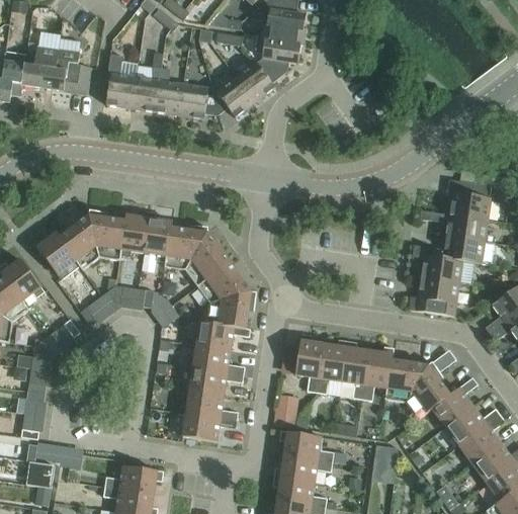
[(140,5),(135,11),(144,19),(156,4),(151,0),(143,0),(139,5),(140,5)]
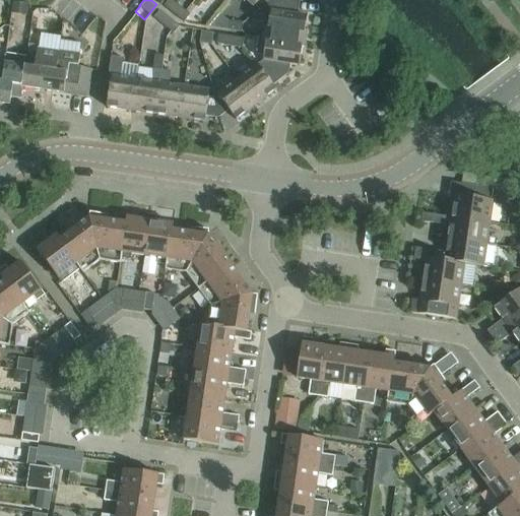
[(174,10),(180,3),(176,0),(166,0),(164,3),(174,10)]
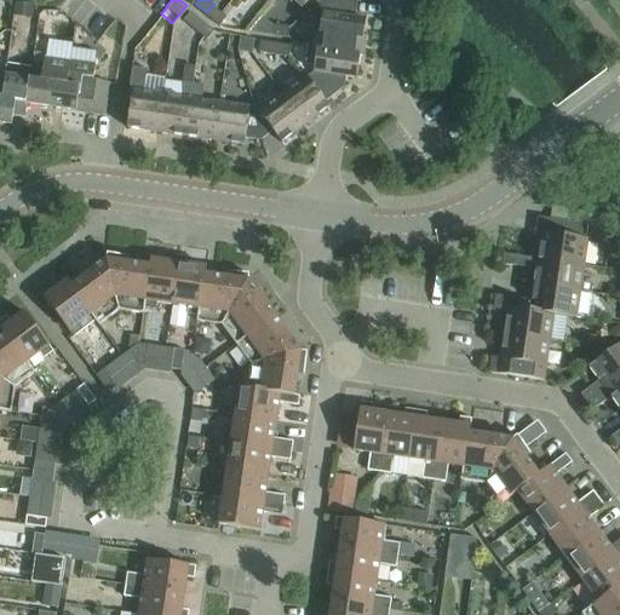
[(317,0),(322,10),(317,39),(361,45),(365,16),(354,15),(356,0),(317,0)]
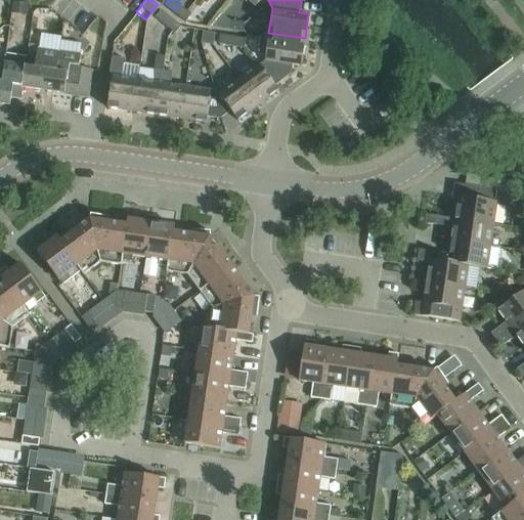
[(181,3),(175,10),(185,18),(191,11),(181,3)]
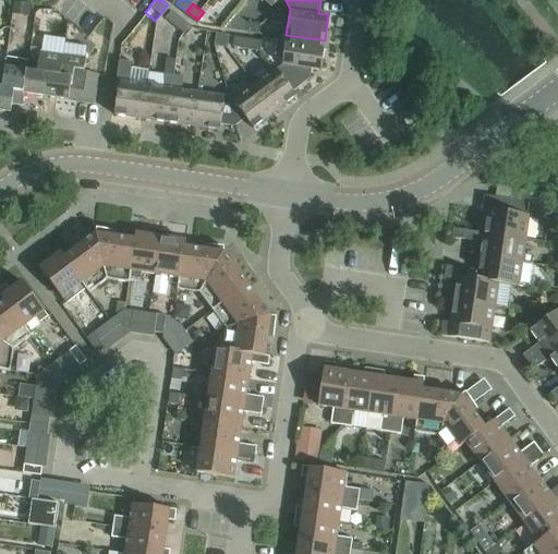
[(176,24),(182,16),(171,8),(165,15),(176,24)]
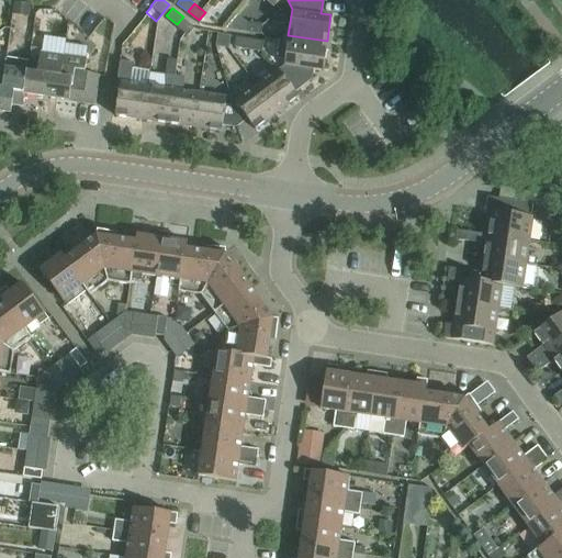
[(193,25),(183,17),(177,24),(188,33),(193,25)]
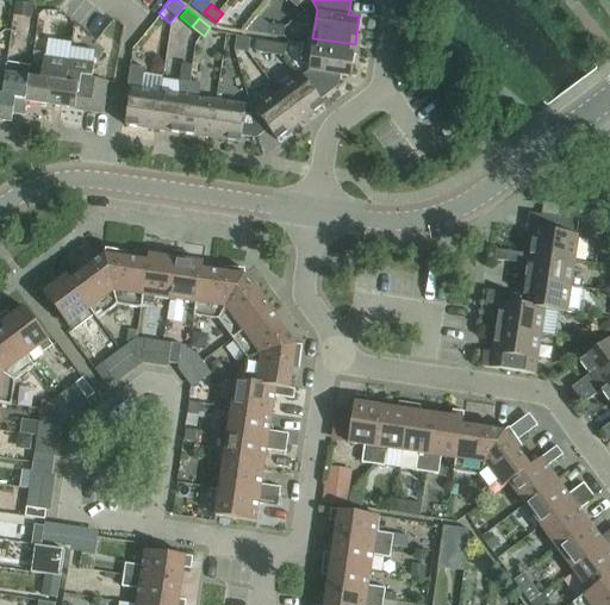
[(269,20),(268,31),(282,33),(285,23),(269,20)]
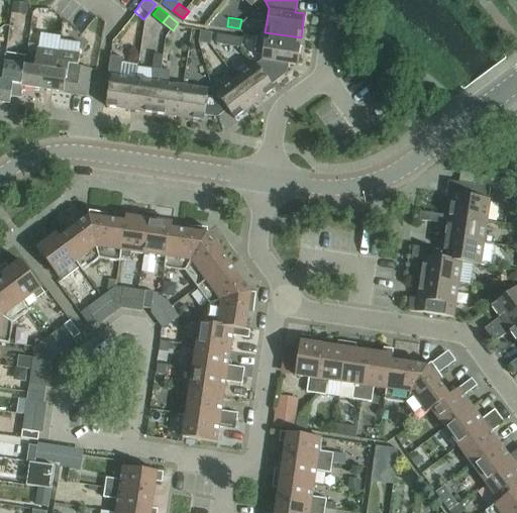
[(228,42),(229,33),(217,31),(215,40),(240,44),(228,42)]
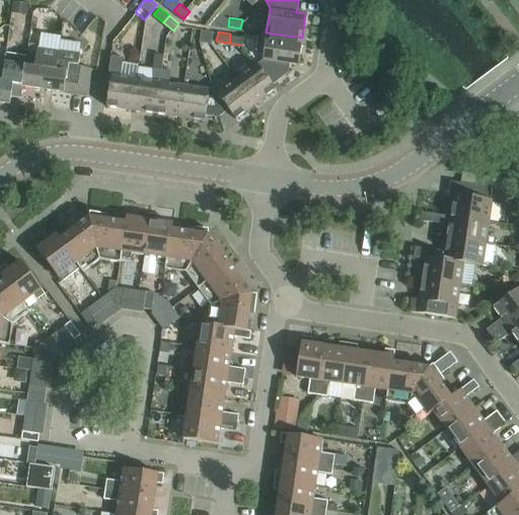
[(302,38),(266,32),(263,57),(255,62),(272,82),(288,70),(289,61),(298,62),(302,38)]
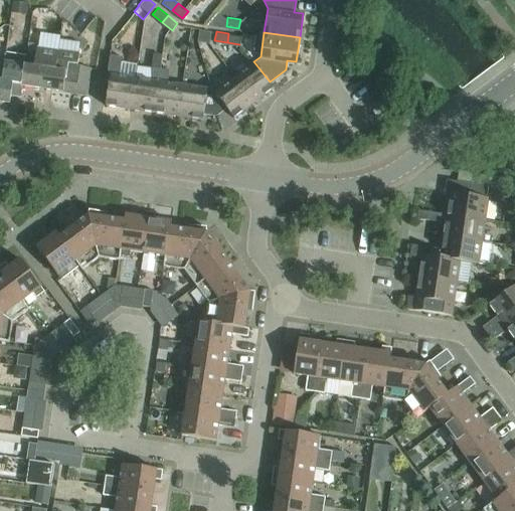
[(240,35),(228,33),(227,42),(239,44),(240,35)]
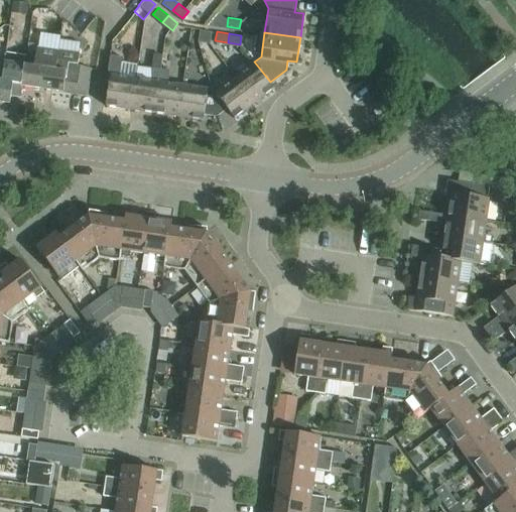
[(35,54),(26,53),(21,83),(11,81),(10,93),(20,94),(22,84),(41,86),(44,67),(54,68),(57,48),(36,45),(35,54)]
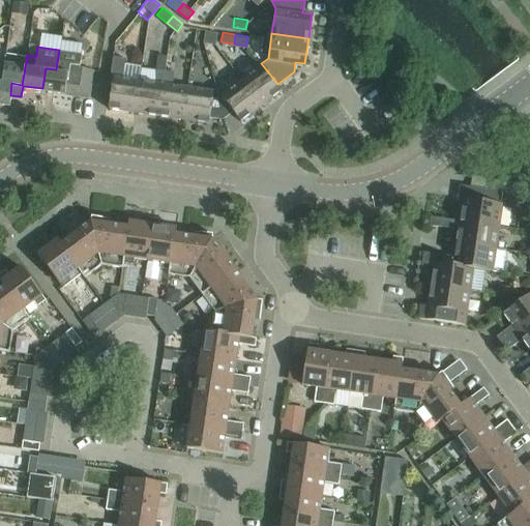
[(46,68),(42,88),(88,95),(92,67),(79,65),(81,53),(59,50),(56,69),(46,68)]
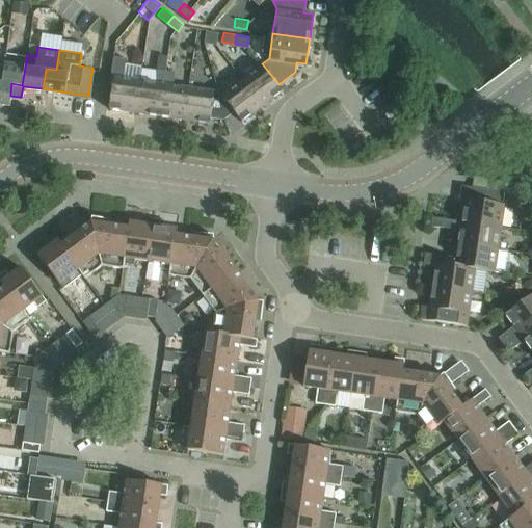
[(0,81),(0,102),(9,104),(10,96),(11,83),(22,85),(27,55),(5,52),(4,61),(1,82),(0,81)]
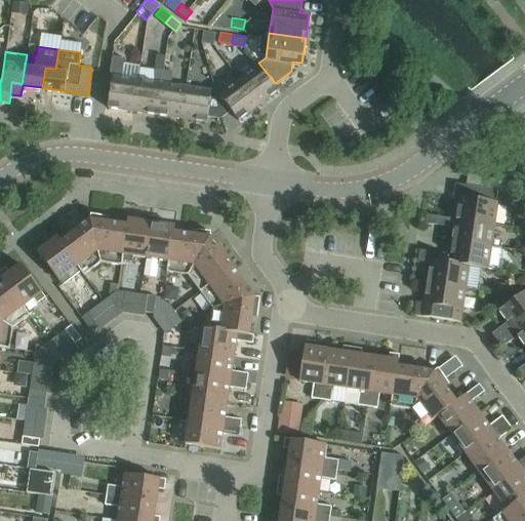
[(109,74),(112,75),(108,105),(132,109),(137,77),(121,75),(124,55),(112,53),(109,74)]
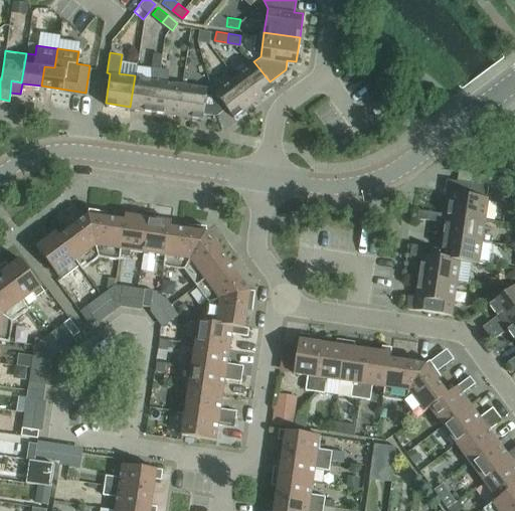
[(253,61),(234,75),(253,101),(273,86),(270,81),(253,61)]
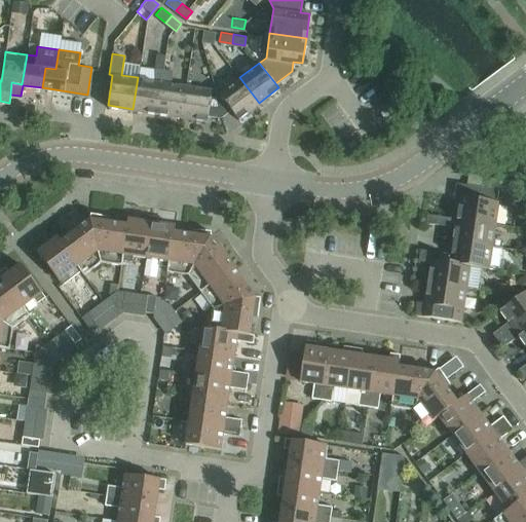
[(138,77),(133,109),(157,112),(163,68),(154,66),(153,79),(138,77)]
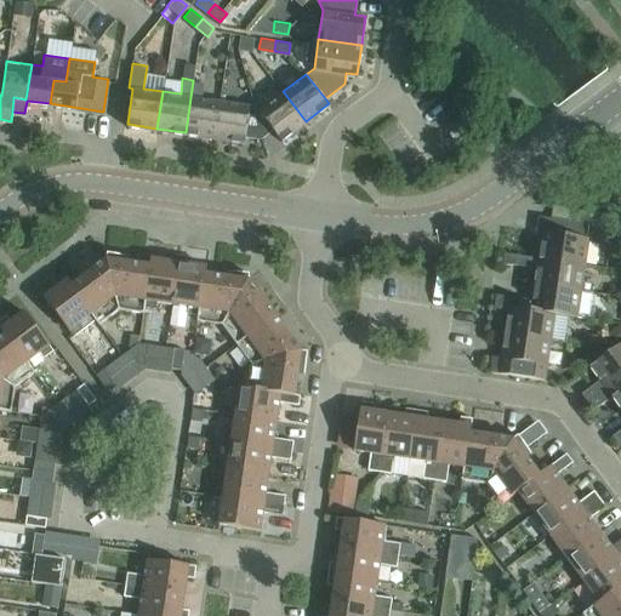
[(204,81),(193,80),(186,132),(215,137),(220,100),(201,97),(204,81)]
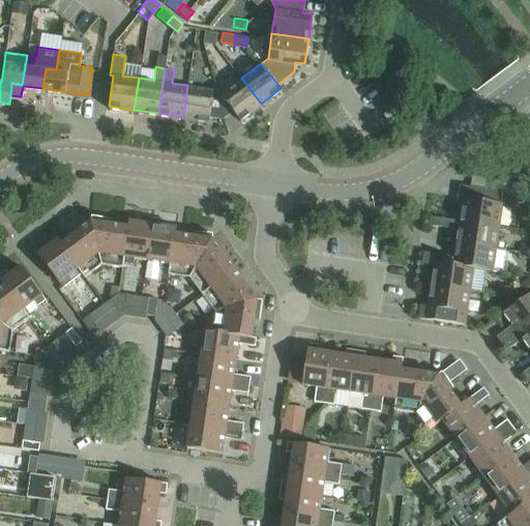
[(261,104),(241,78),(217,96),(222,116),(233,109),(240,119),(261,104)]
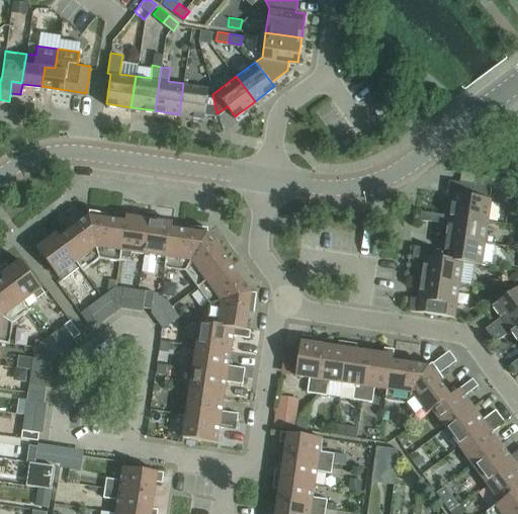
[(207,87),(183,83),(179,114),(203,117),(204,111),(217,113),(212,94),(206,93),(207,87)]
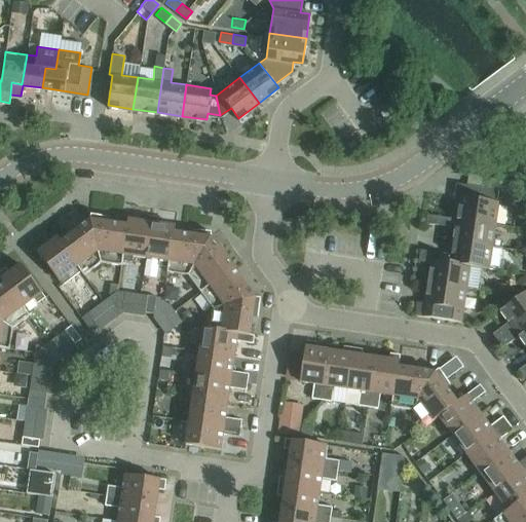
[(497,187),(468,183),(455,181),(454,193),(459,194),(456,216),(456,217),(494,222),(498,199),(496,199),(497,187)]
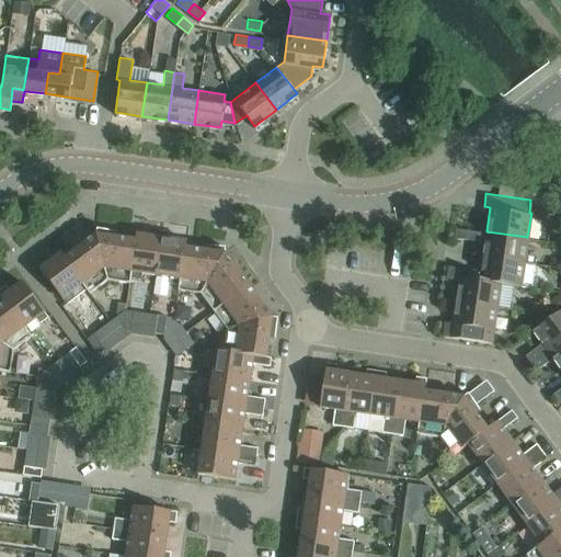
[(95,231),(65,256),(64,256),(82,281),(86,286),(89,291),(107,277),(129,281),(130,275),(129,275),(135,238),(115,235),(116,229),(96,226),(95,231)]
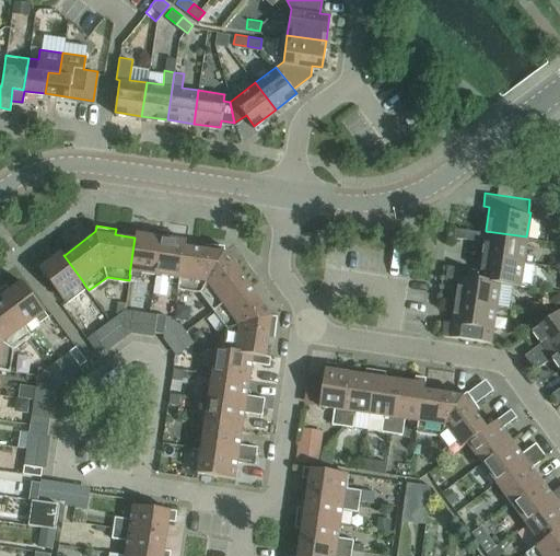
[(486,230),(466,228),(455,226),(454,235),(485,240),(482,254),(534,262),(535,255),(533,252),(525,251),(526,236),(486,231),(486,230)]
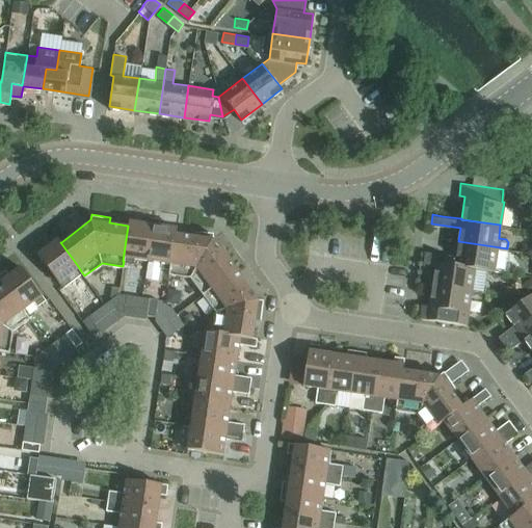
[(129,219),(128,226),(123,261),(124,261),(133,262),(134,256),(148,258),(154,216),(144,215),(143,221),(129,219)]
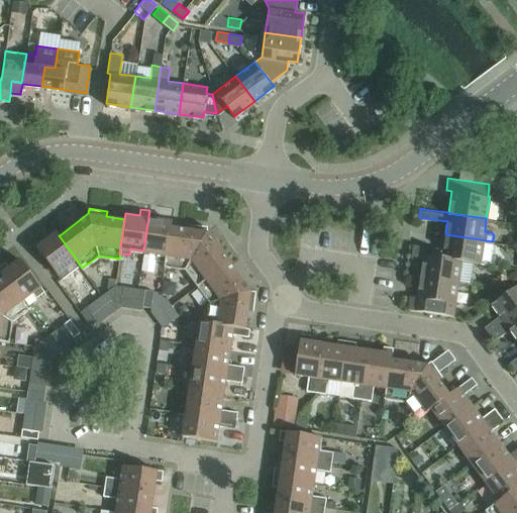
[(159,212),(149,210),(143,250),(157,252),(156,259),(165,260),(165,261),(171,225),(171,226),(172,220),(158,218),(159,212)]
